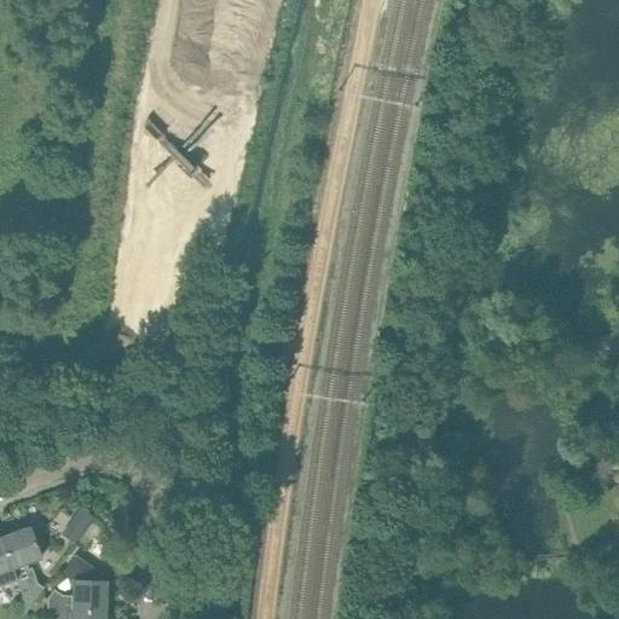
[(80,539),(93,513),(79,505),(65,532),(80,539)]
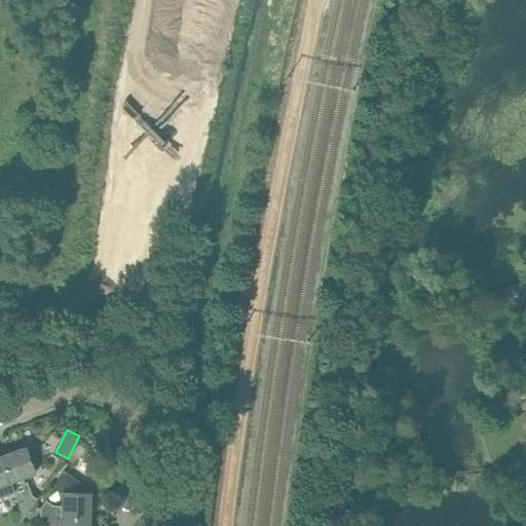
[(25,447),(0,455),(12,492),(16,502),(19,501),(21,520),(22,521),(37,497),(31,494),(27,481),(25,482),(24,478),(35,474),(25,447)]
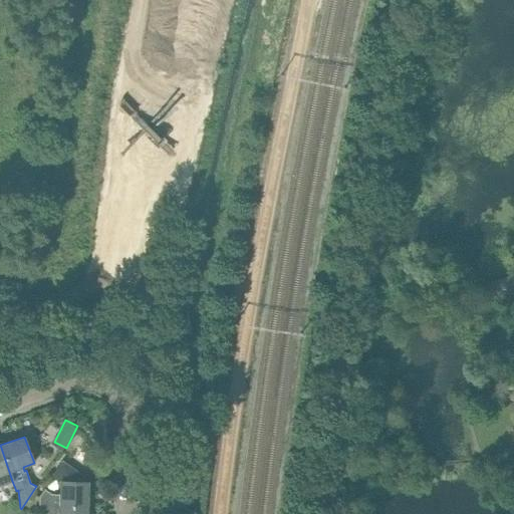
[(0,486),(5,484),(12,481),(0,445),(0,486)]
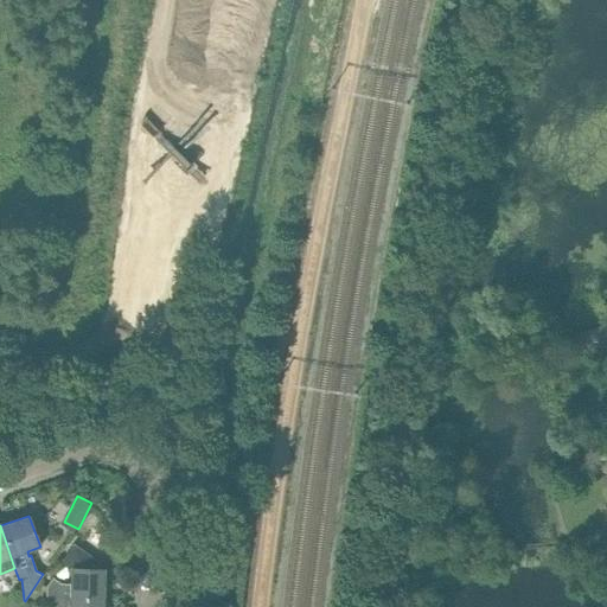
[(61,564),(70,570),(69,583),(61,583),(51,576),(45,586),(45,598),(103,599),(104,569),(102,569),(102,561),(96,561),(74,545),(61,564)]
